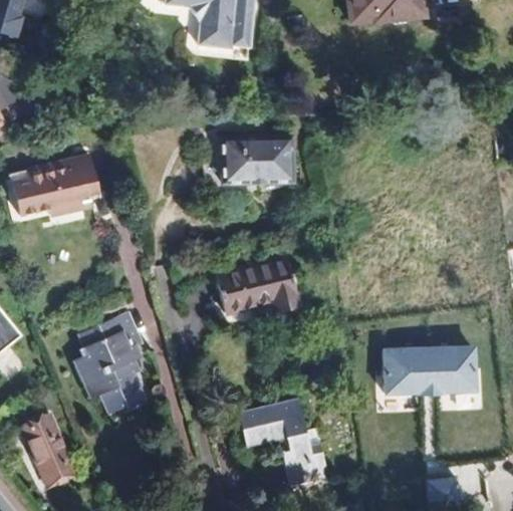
[(0,0),(0,36),(13,43),(24,24),(19,21),(28,0),(0,0)]
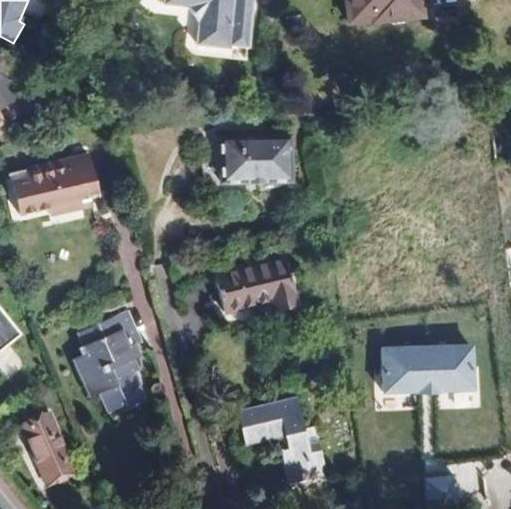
[(164,0),(164,5),(186,8),(197,22),(195,46),(228,49),(228,45),(245,47),(250,0),(164,0)]
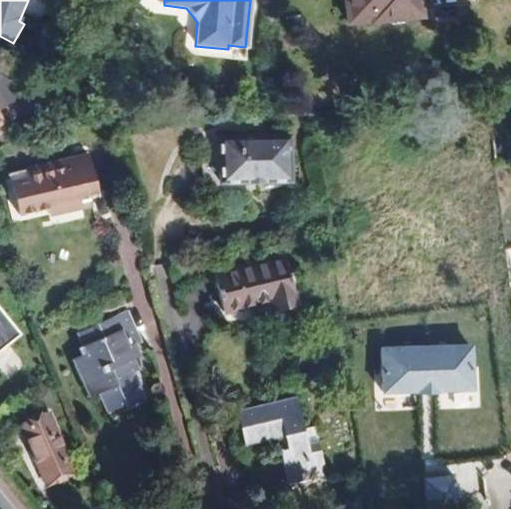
[(421,19),(419,0),(343,0),(347,26),(421,19)]
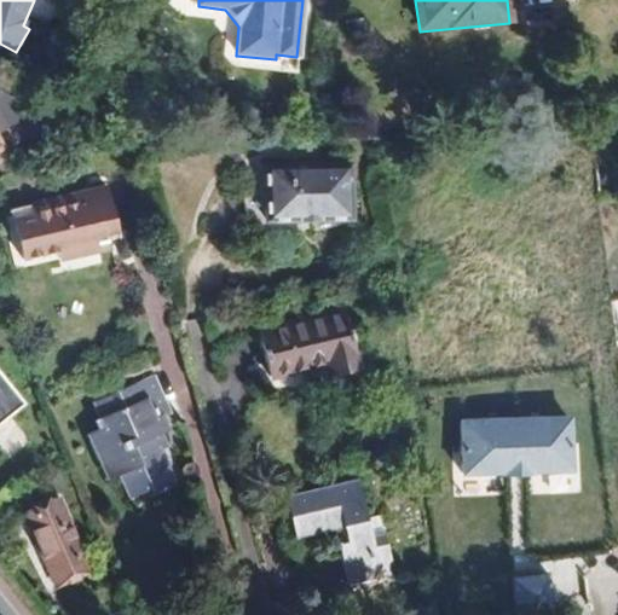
[(261,192),(267,224),(348,224),(348,168),(260,169),(261,192)]
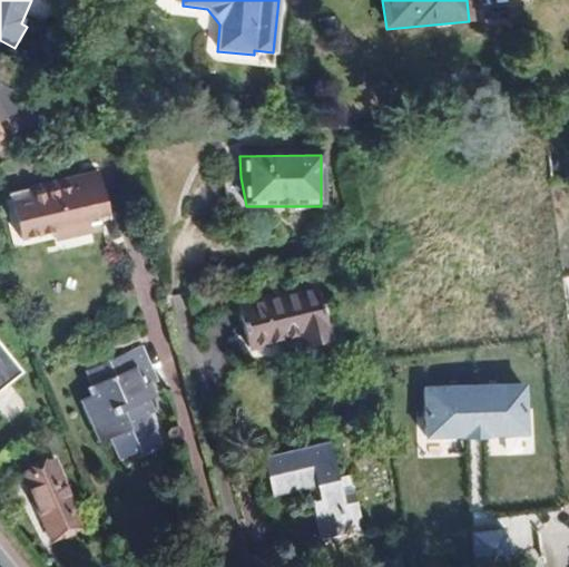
[(98,177),(9,195),(19,243),(65,235),(66,242),(97,235),(95,221),(107,220),(98,177)]
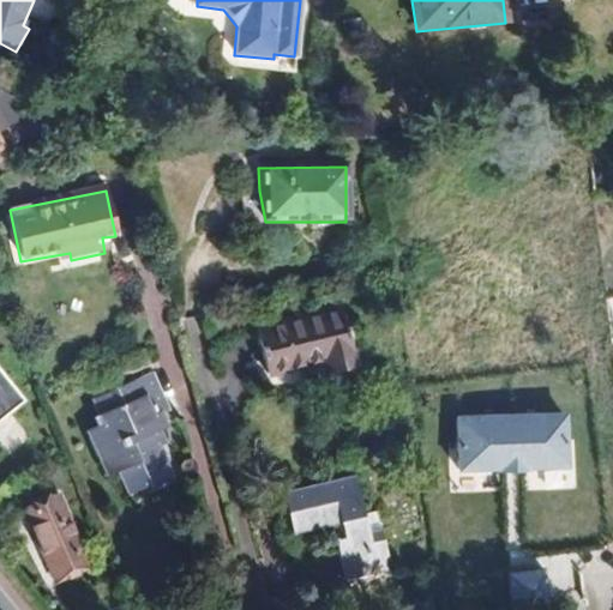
[(239,222),(265,222),(259,191),(239,192),(239,222)]
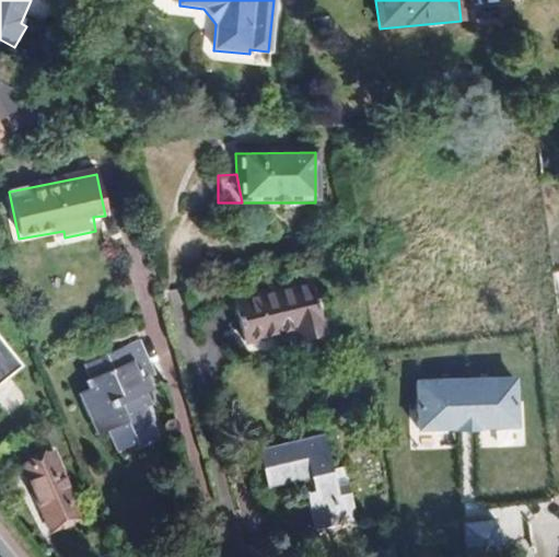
[(260,294),(268,337),(293,332),(297,343),(326,335),(312,282),(260,294)]
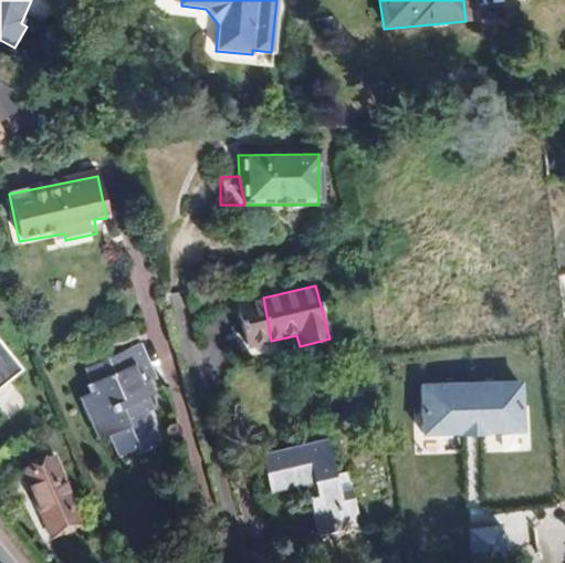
[(246,346),(271,341),(263,298),(234,304),(246,346)]
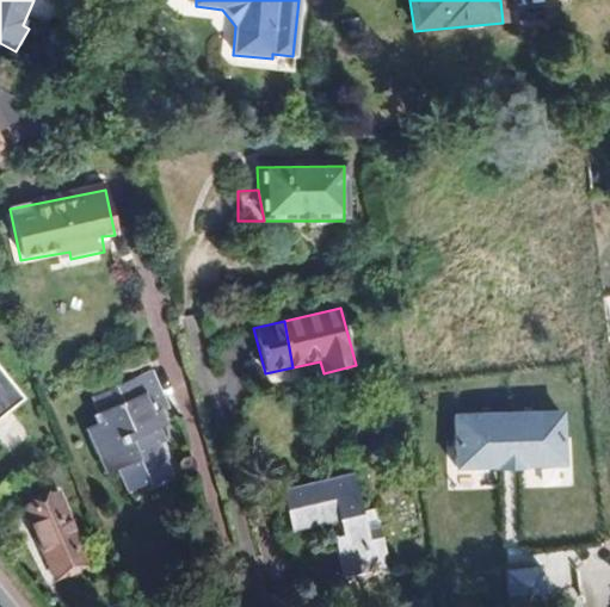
[(0,425),(29,400),(0,363),(0,425)]
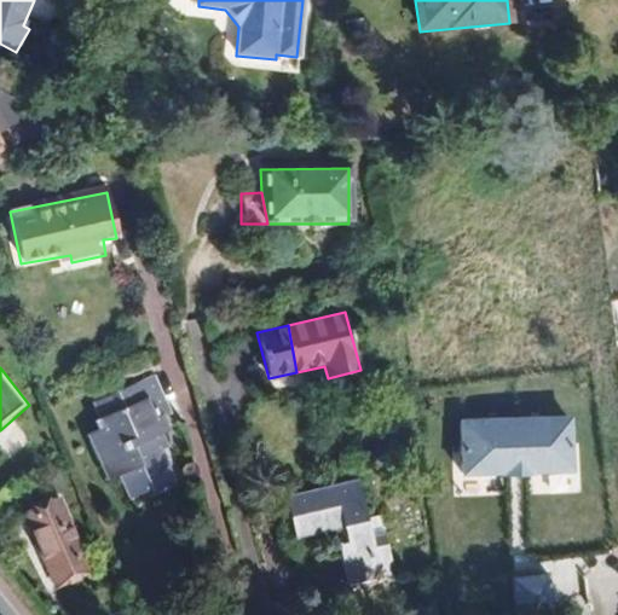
[(151,485),(173,476),(166,454),(174,451),(163,425),(175,421),(160,382),(98,405),(108,431),(90,439),(109,485),(121,480),(131,505),(155,495),(151,485)]
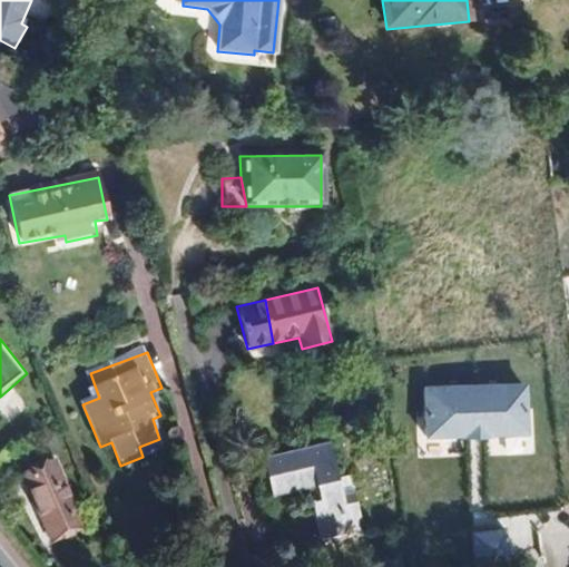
[(525,381),(420,384),(421,439),(527,436),(525,381)]
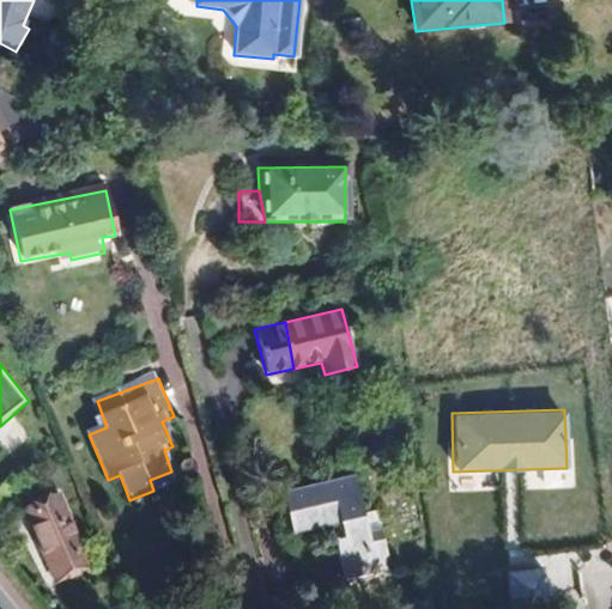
[(175,482),(171,472),(150,480),(153,491),(175,482)]
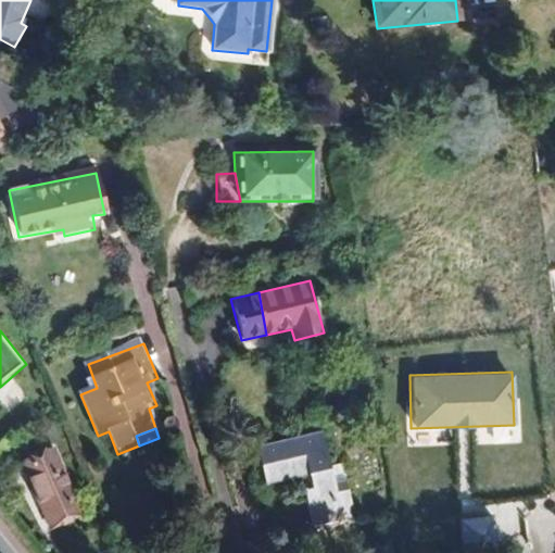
[(325,434),(288,441),(260,450),(267,486),(312,476),(315,489),(304,491),(312,529),(356,519),(348,481),(336,485),(325,434)]
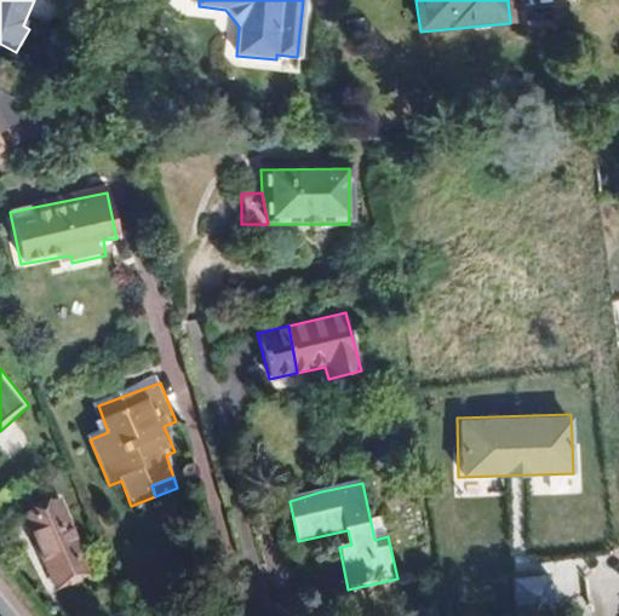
[(45,575),(82,559),(61,506),(22,522),(45,575)]
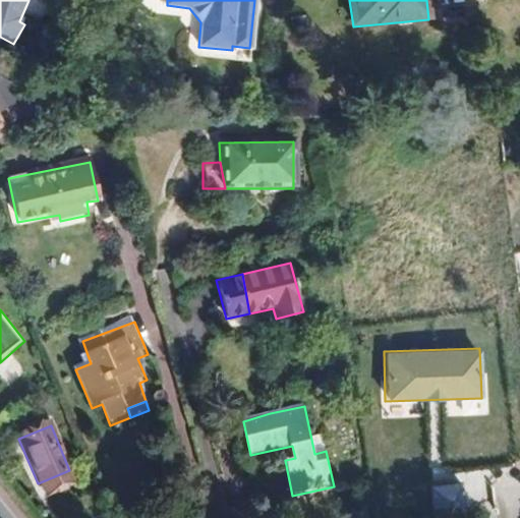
[(75,486),(69,470),(38,483),(45,499),(75,486)]
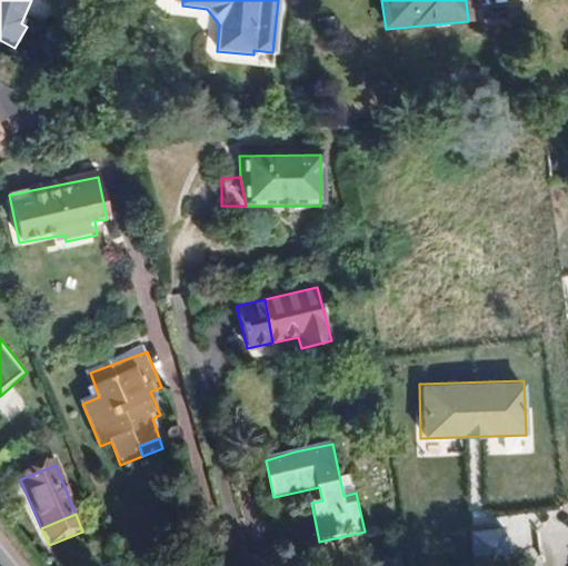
[(505,529),(469,533),(471,558),(507,554),(505,529)]
